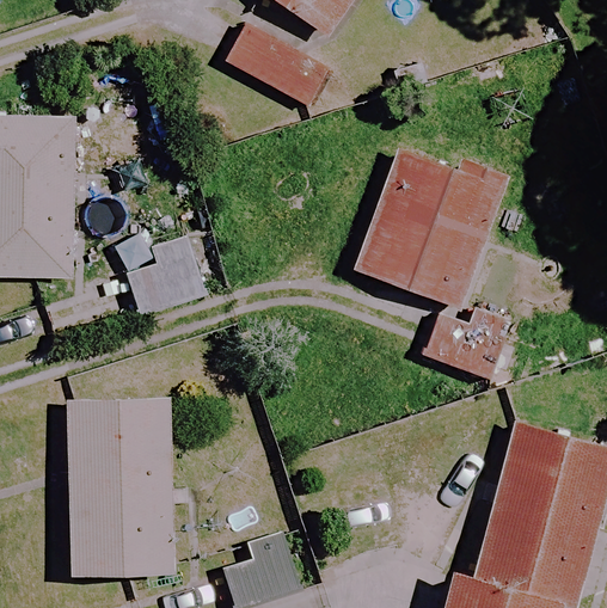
[(275,0),(332,36),(354,0),(275,0)]
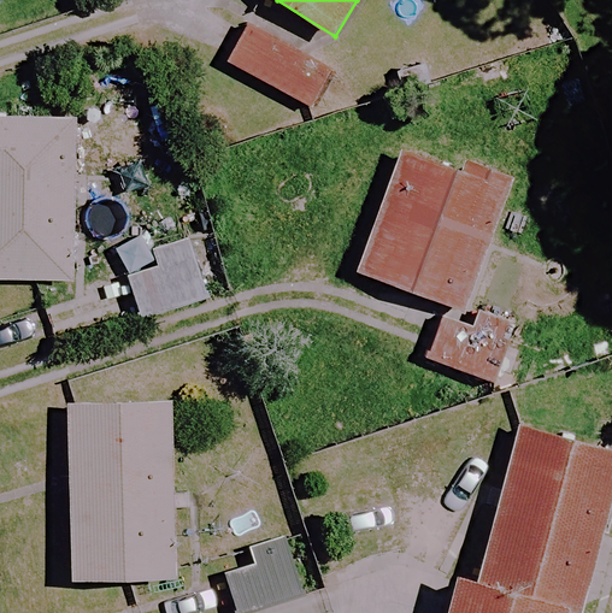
[(321,58),(254,16),(228,58),(306,108),(334,65),(321,58)]
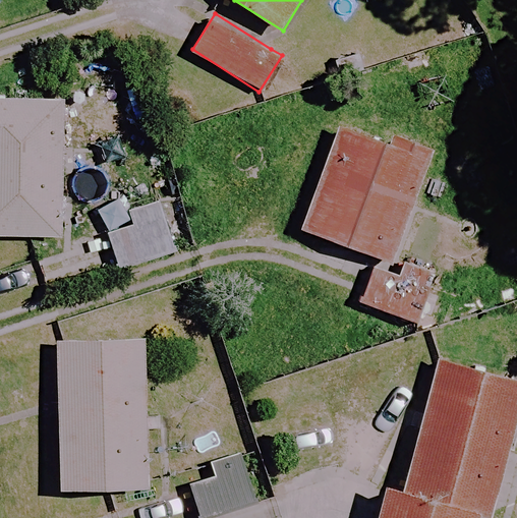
[(0,234),(64,235),(65,100),(0,99),(0,234)]
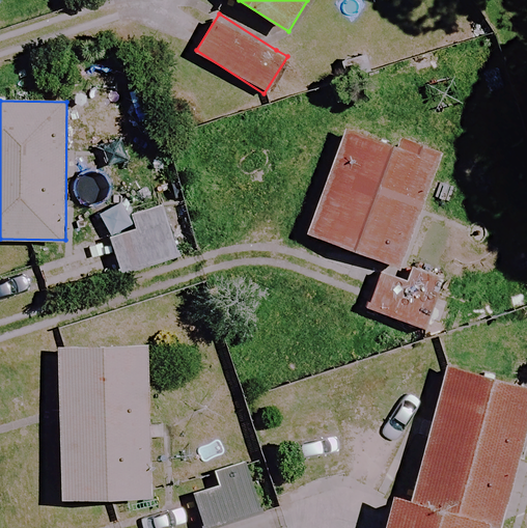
[(436,161),(347,130),(310,237),(399,267),(436,161)]
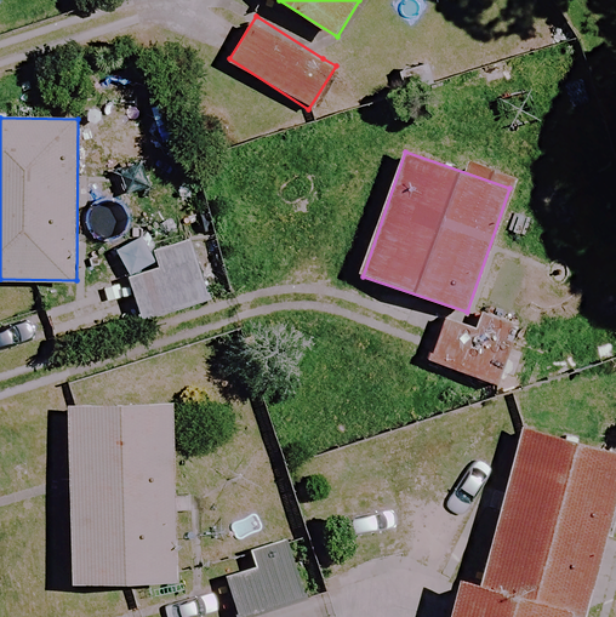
[(216,298),(198,236),(125,257),(142,319),(216,298)]
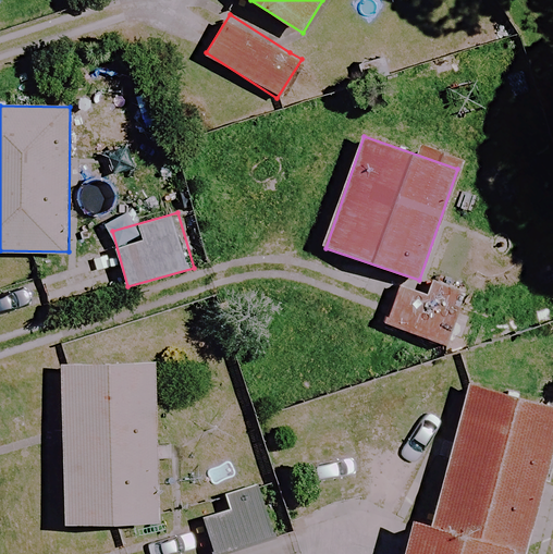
[(465,290),(429,277),(420,300),(395,292),(383,324),(445,346),(465,290)]
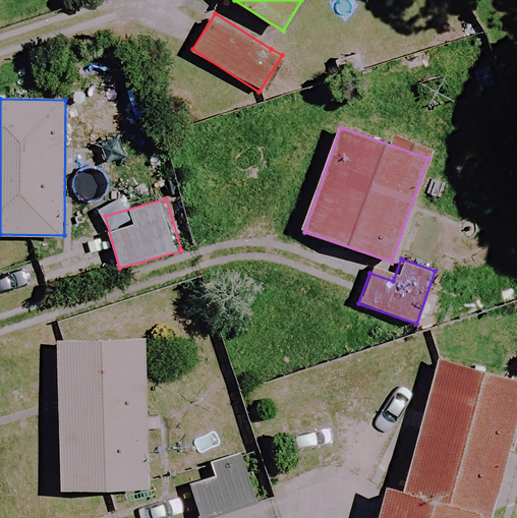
[(150,487),(146,338),(56,340),(60,490),(150,487)]
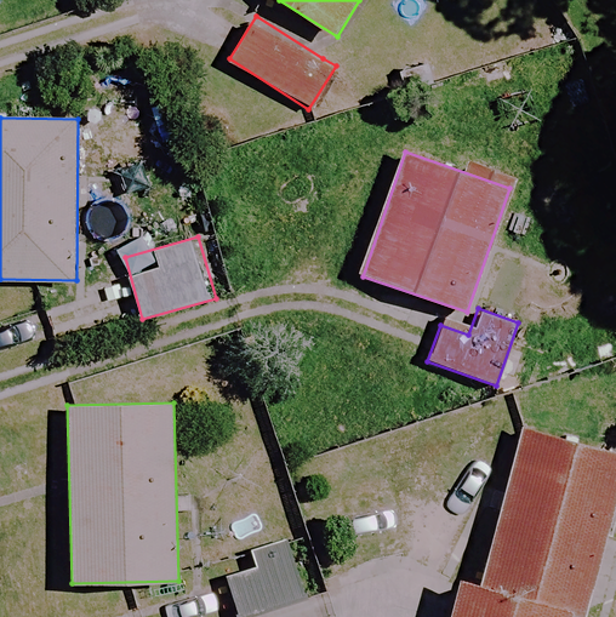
[(579,616),(615,502),(615,451),(522,421),(457,616),(579,616)]
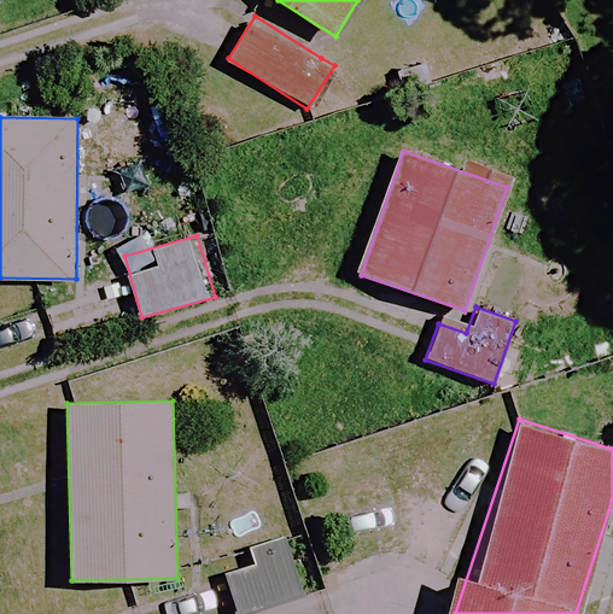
[(252,613),(304,598),(287,541),(220,562),(235,613),(252,613)]
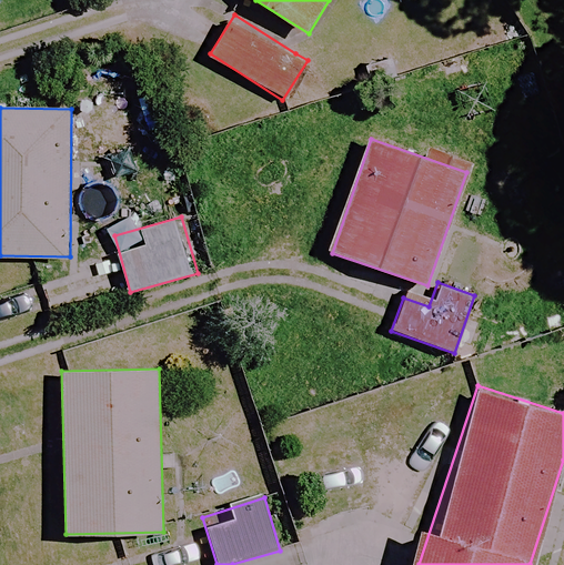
All buildings are outlined.
